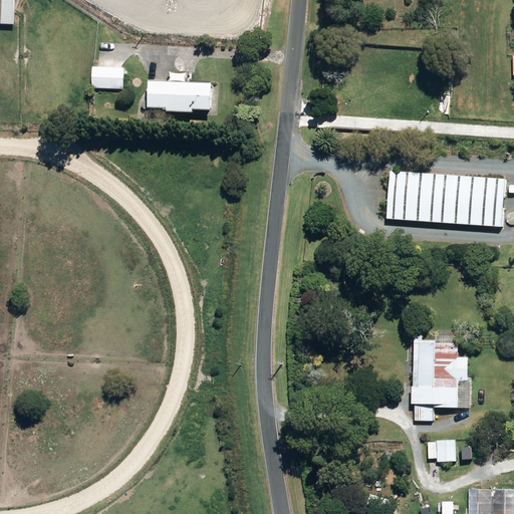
[(0,0),(0,23),(15,25),(16,0),(0,0)]
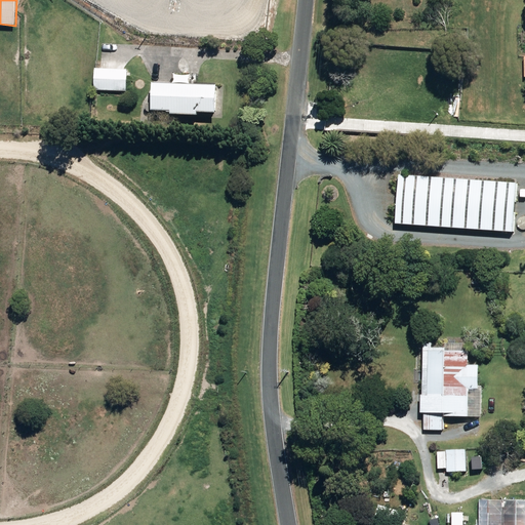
[(95,59),(94,90),(127,91),(128,61),(95,59)]
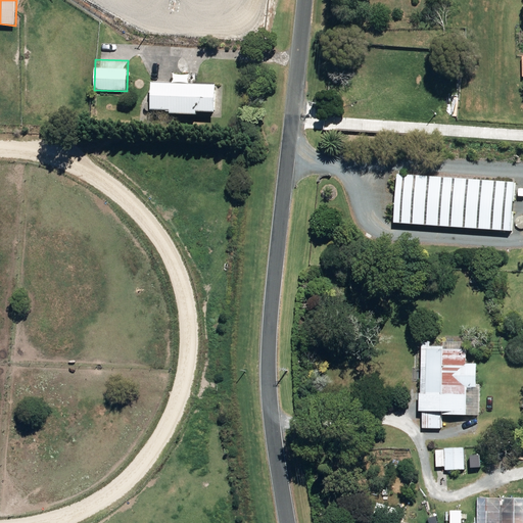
[(172,110),(172,113),(198,114),(199,111),(217,112),(218,84),(153,82),(153,109),(172,110)]
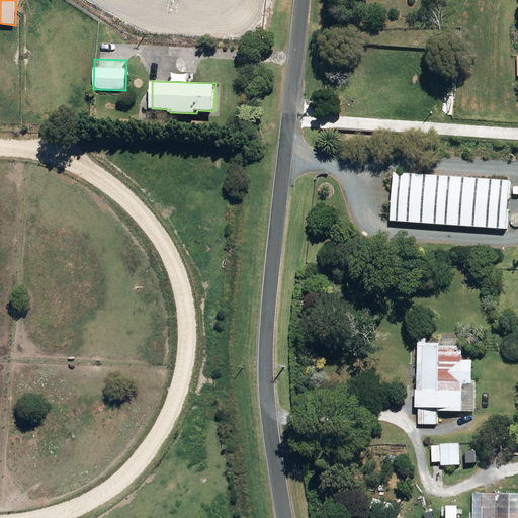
[(395,173),(392,222),(508,230),(511,181),(395,173)]
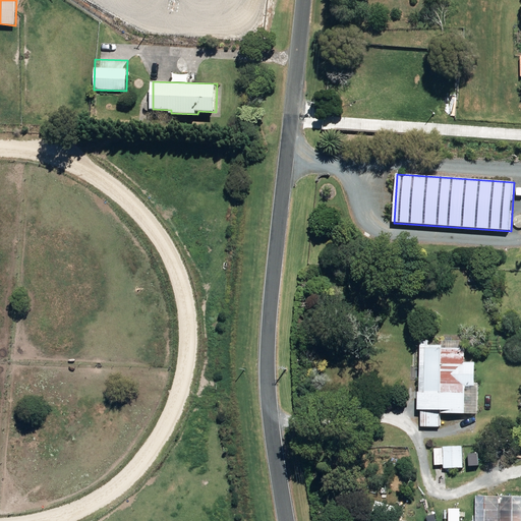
[(432,312),(430,317),(433,322),(439,322),(441,316),(438,312),(432,312)]
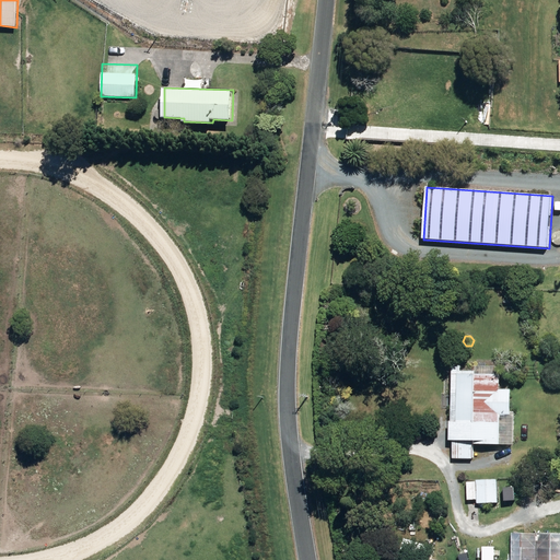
[(453,422),(451,421),(451,441),(454,441),(454,459),(474,459),(474,445),(515,445),(515,411),(512,411),(512,389),(501,389),(501,375),(497,375),(497,366),(476,366),(476,371),(463,371),(463,365),(453,365),(453,396),(447,396),(447,407),(453,407),(453,422)]
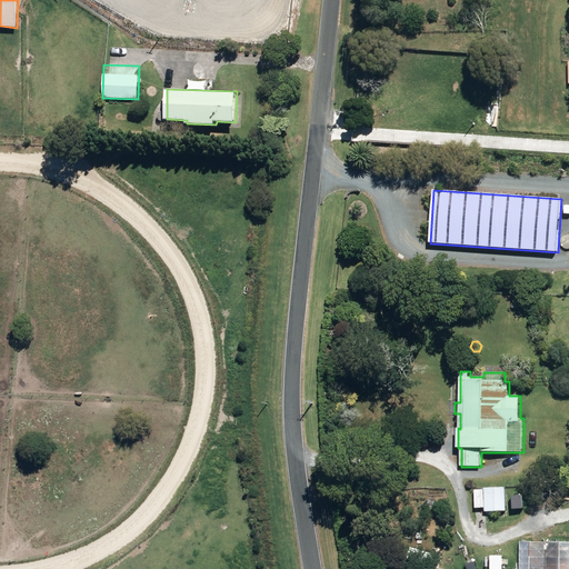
[(506,488),(485,489),(485,490),(475,490),(476,508),(486,508),(486,517),(491,517),(491,512),(507,511),(506,488)]
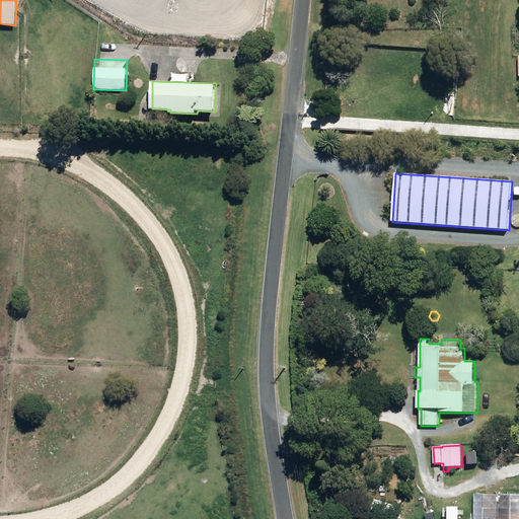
[(473,518),(518,518),(518,494),(473,495),(473,518)]
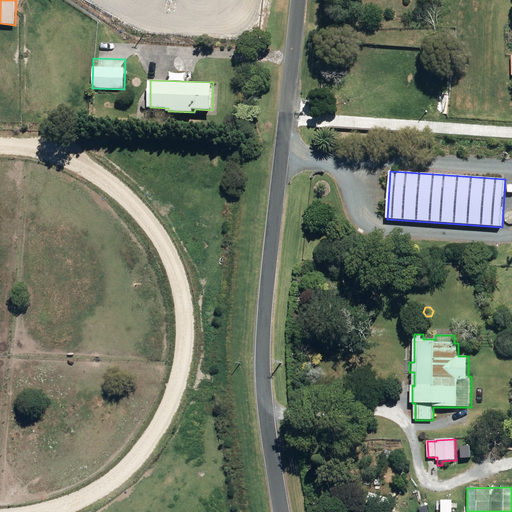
All buildings are outlined.
